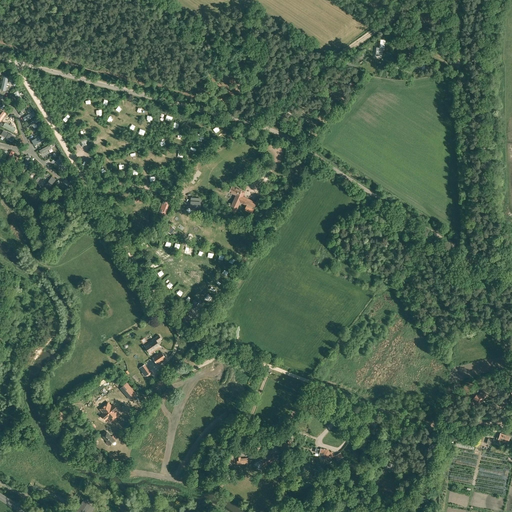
[(427,21),(432,16),(430,14),(433,12),(431,9),(429,11),(428,9),(423,12),(426,16),(424,17),(427,21)]
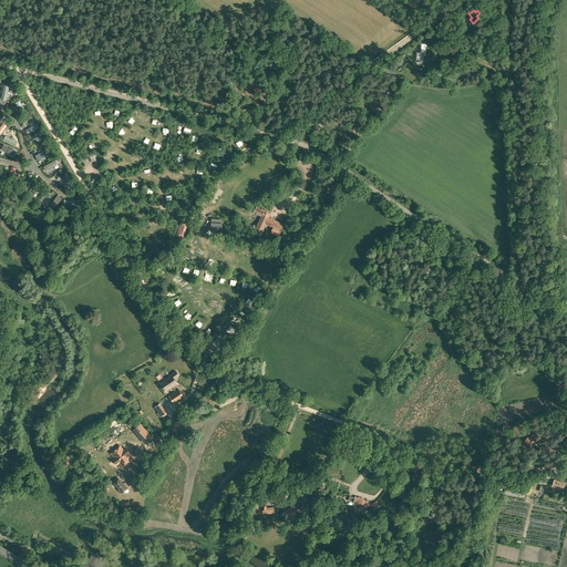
[(425,53),(426,48),(423,48),(422,53),(418,52),(416,61),(423,62),(424,53),(425,53)]
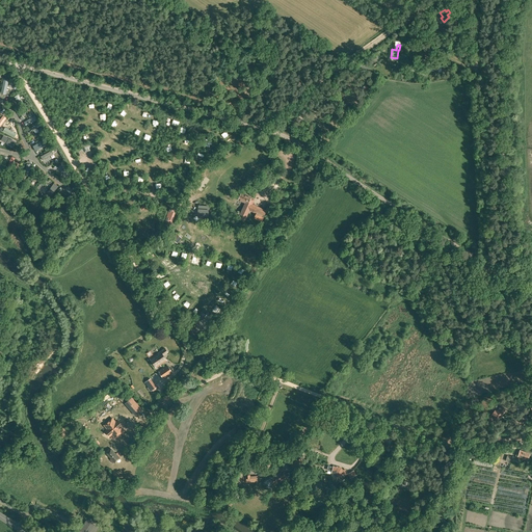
[(426,67),(427,72),(433,71),(433,70),(442,69),(441,65),(436,67),(435,63),(434,63),(434,62),(432,63),(432,65),(426,67)]
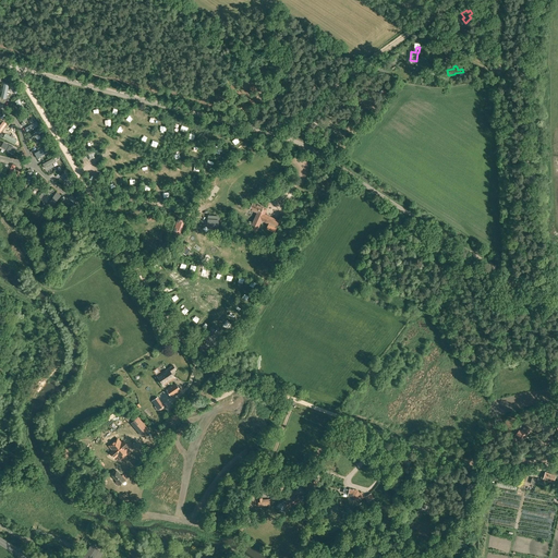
[(26,109),(19,98),(14,101),(22,112),(26,109)]
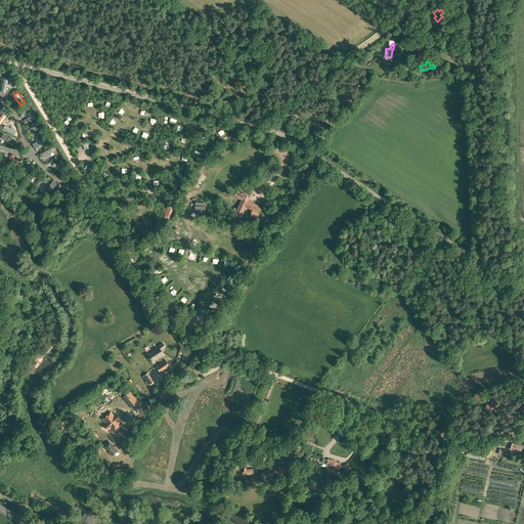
[(33,117),(25,112),(23,115),(31,121),(33,117)]
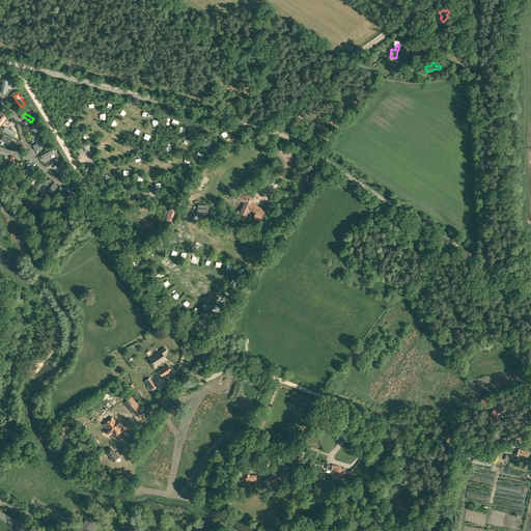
[(37,129),(34,124),(27,131),(29,135),(37,129)]
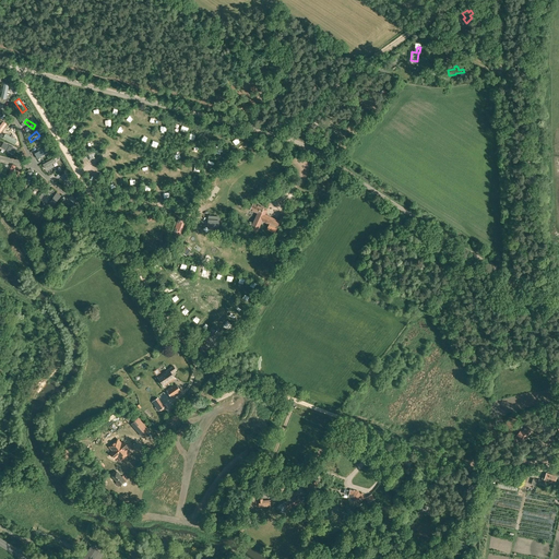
[(18,140),(6,133),(3,138),(15,144),(18,140)]
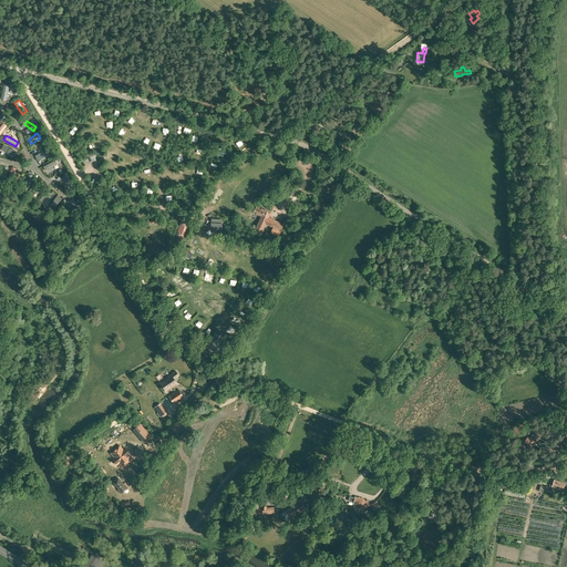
[(57,165),(54,161),(43,166),(44,171),(57,165)]
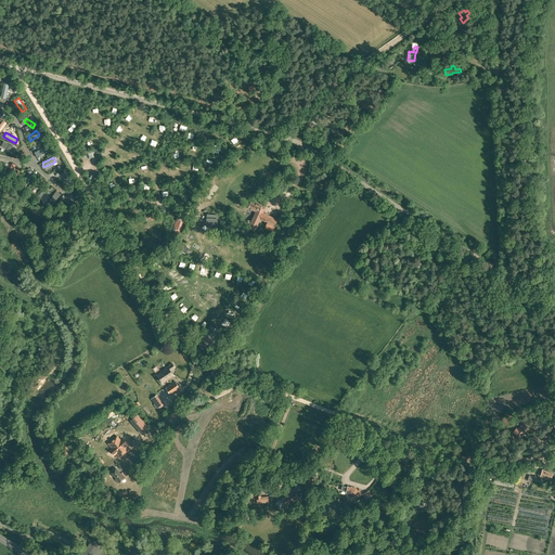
[(73,182),(64,171),(61,175),(68,185),(73,182)]
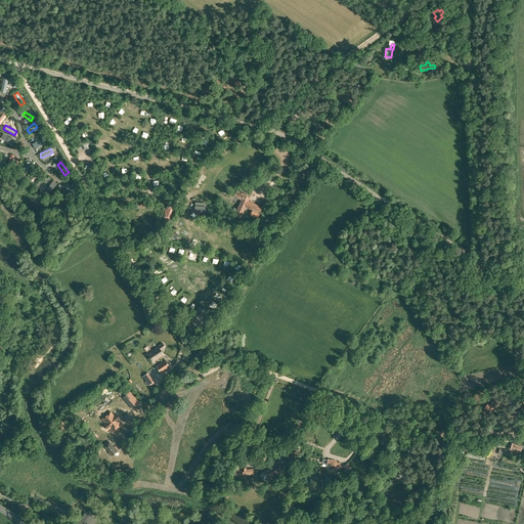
[(71,185),(68,182),(60,189),(63,192),(71,185)]
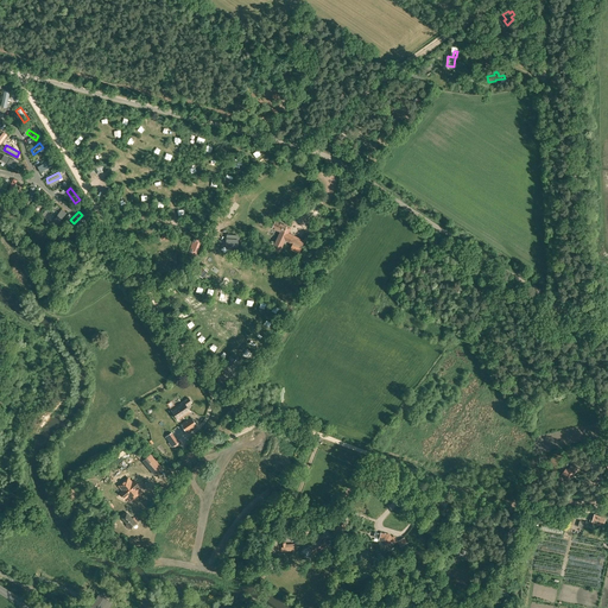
[(298,253),(302,246),(299,245),(302,240),(287,233),(290,228),(286,227),(276,221),(273,228),(280,232),(273,248),(279,252),(285,240),(293,244),(290,249),(298,253)]
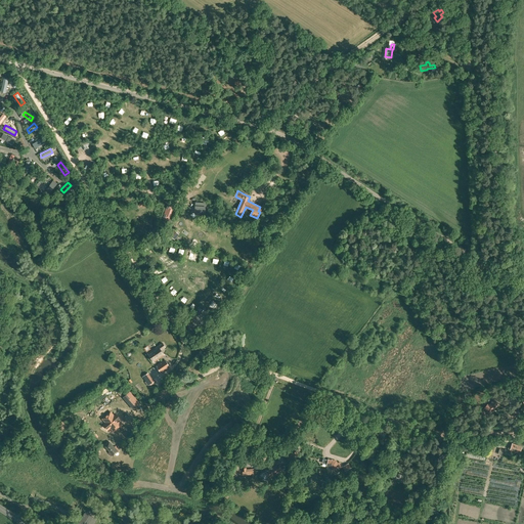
[(203,211),(203,202),(193,202),(193,211),(203,211)]
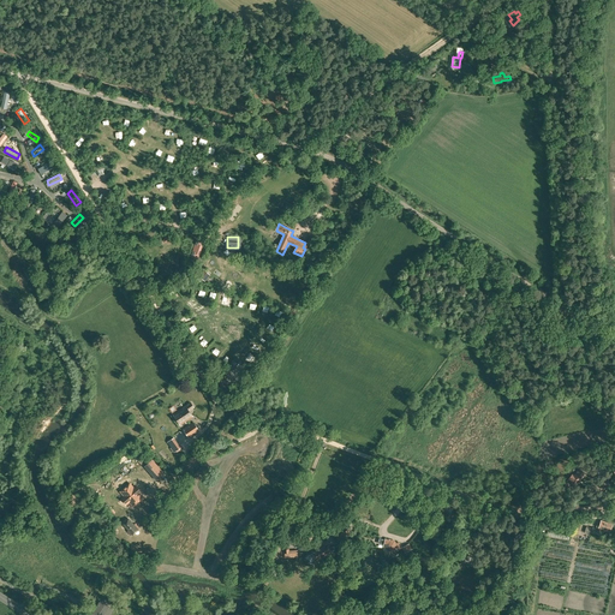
[(202,242),(197,239),(191,255),(197,257),(202,242)]
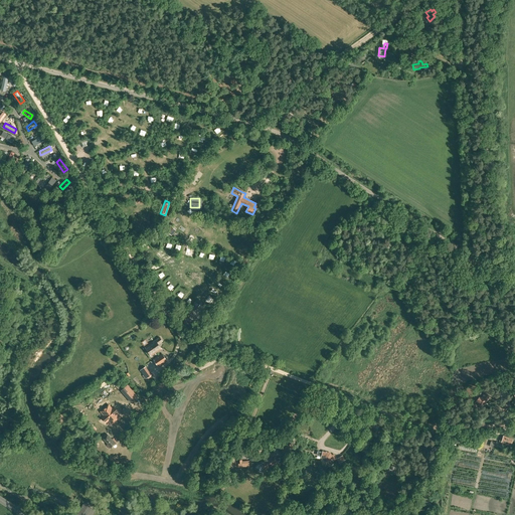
[(431,315),(426,316),(430,325),(435,324),(434,318),(431,319),(431,315)]
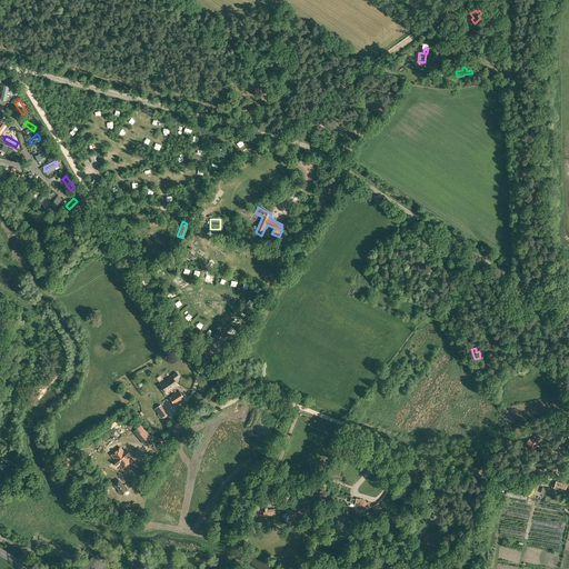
[(175,380),(179,377),(177,372),(160,383),(167,393),(179,386),(175,380)]
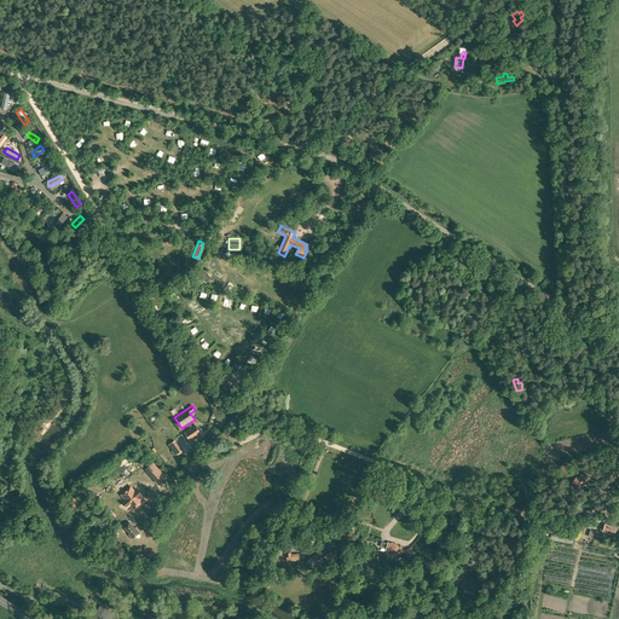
[(201,433),(195,424),(185,432),(190,440),(201,433)]
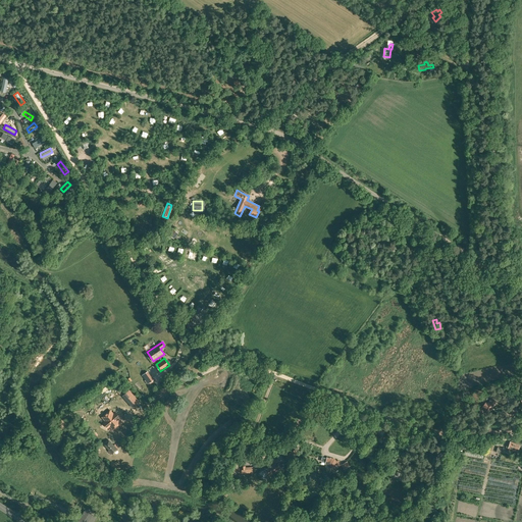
[(139,402),(129,390),(124,395),(134,406),(139,402)]
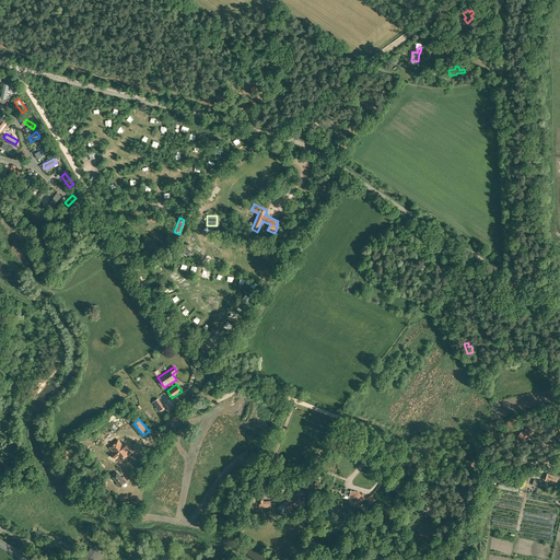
[(522,432),(517,438),(523,442),(532,431),(527,428),(523,433),(522,432)]
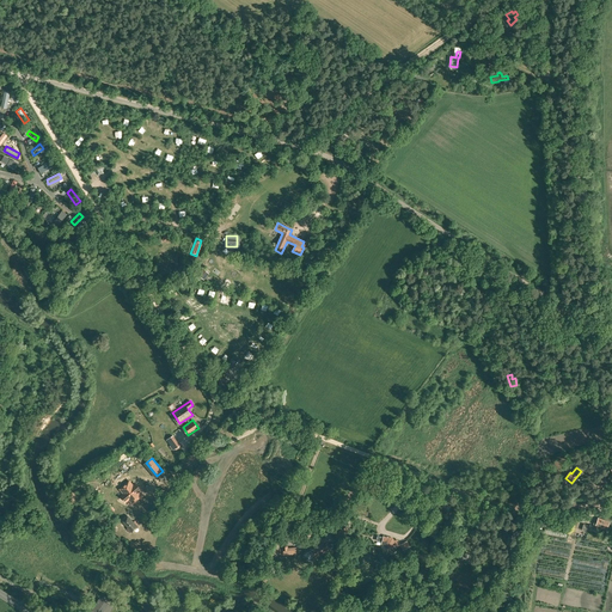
[(136,489),(139,488),(135,483),(133,485),(128,479),(118,488),(122,493),(120,495),(126,501),(127,499),(132,503),(141,495),(136,489)]
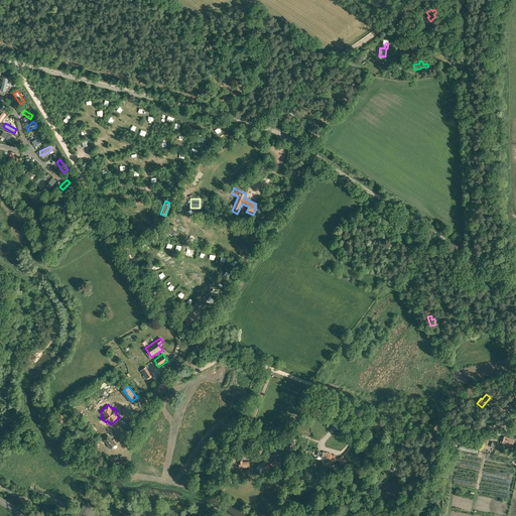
[(378,431),(373,427),(369,431),(373,436),(378,431)]
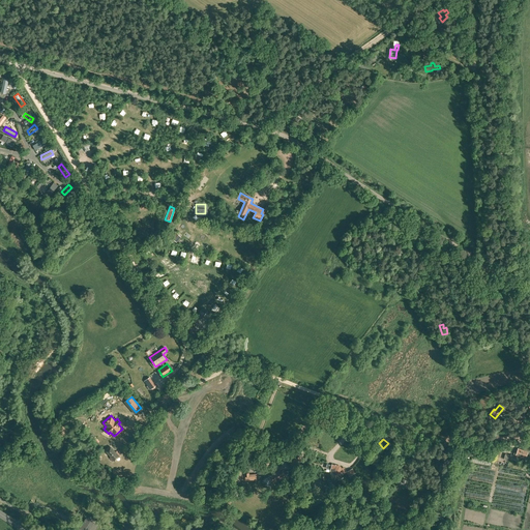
[(113,462),(120,454),(117,451),(116,452),(110,446),(106,450),(112,457),(110,459),(113,462)]
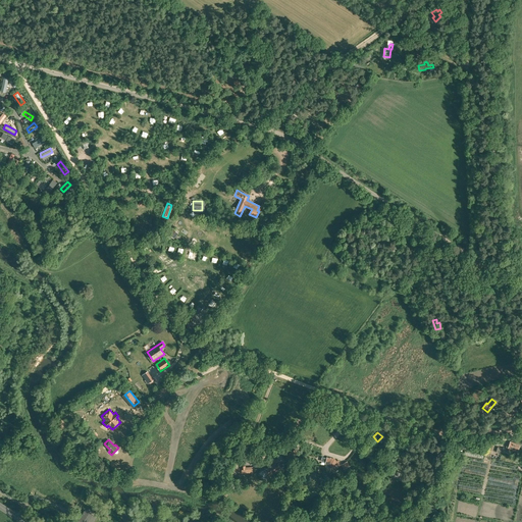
[(510,441),(508,449),(503,448),(502,451),(509,454),(511,449),(518,452),(520,445),(510,441)]
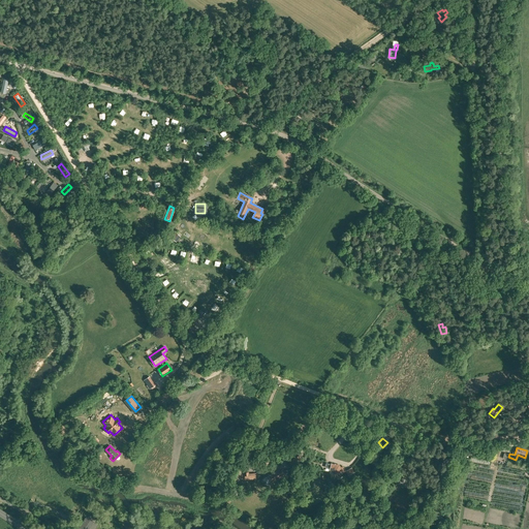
[(325,467),(330,469),(335,471),(336,474),(341,471),(342,472),(345,471),(343,466),(341,467),(339,467),(339,465),(335,464),(335,465),(332,464),(332,465),(327,463),(325,467)]
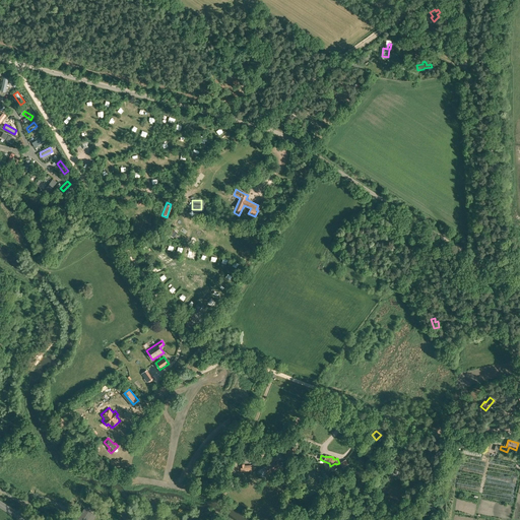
[(276,466),(277,465),(275,462),(274,463),(273,461),(265,467),(268,473),(274,469),(274,468),(276,466)]
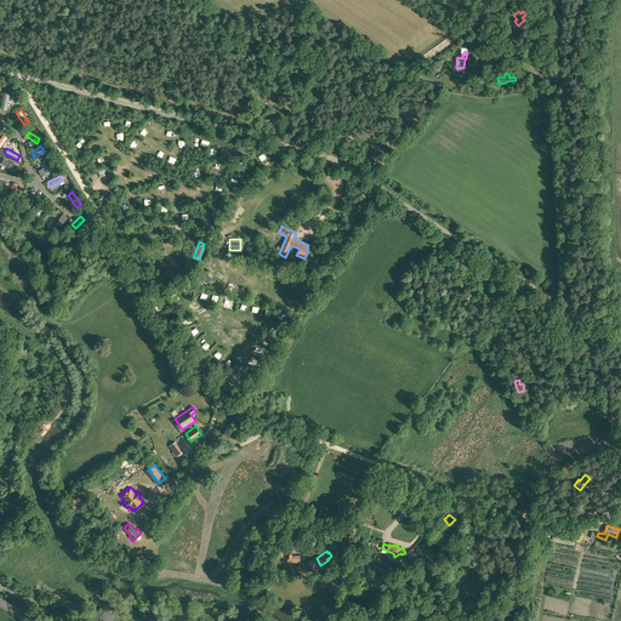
[(478,563),(467,560),(465,569),(476,571),(478,563)]
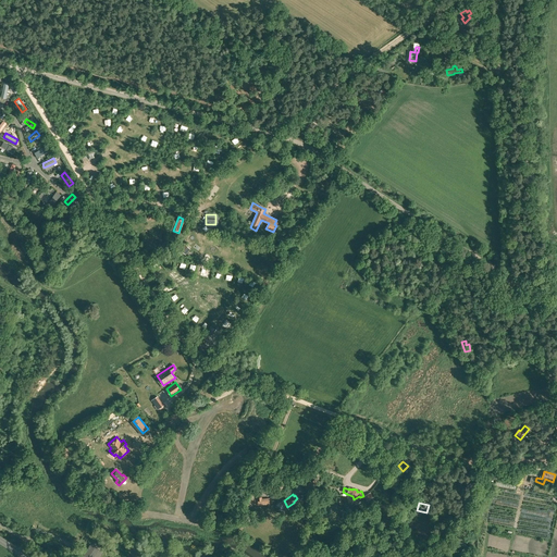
[(456,540),(456,543),(462,544),(463,541),(465,534),(457,533),(456,540)]
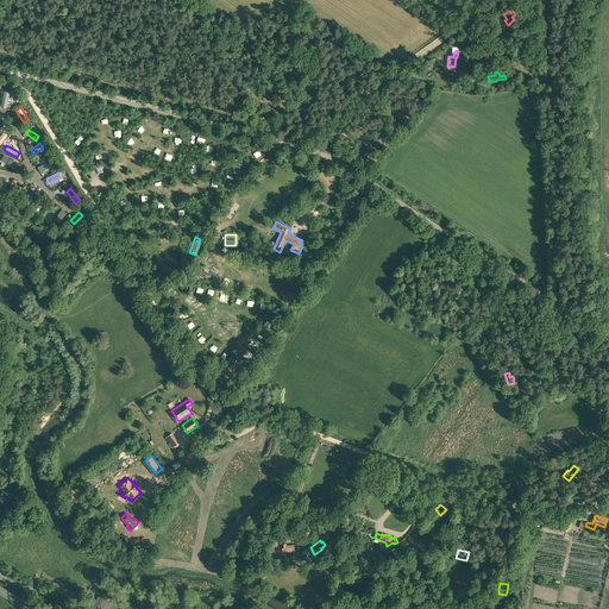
[(98,608),(99,607),(101,608),(102,608),(108,602),(100,596),(94,607),(98,608)]
